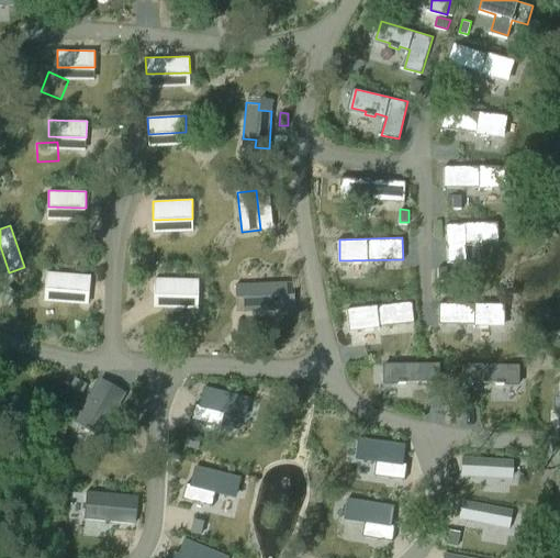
[(47,271),(46,288),(90,291),(91,275),(47,271)]
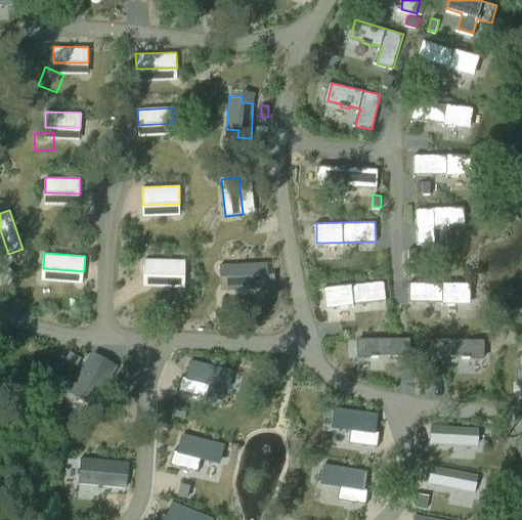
[(144,258),(144,273),(185,274),(185,259),(144,258)]
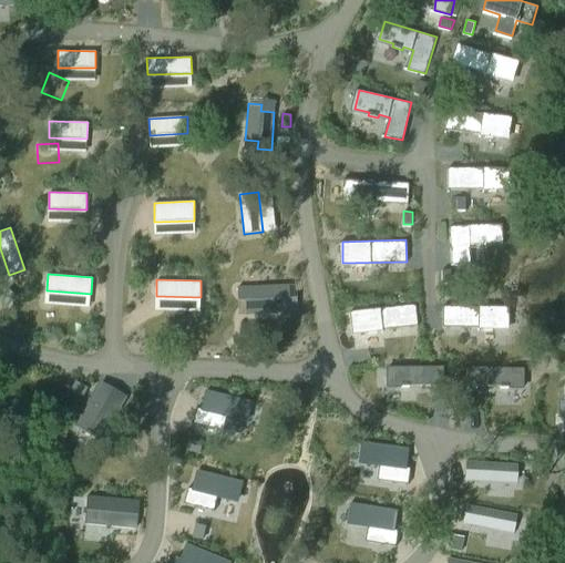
[(254,297),(246,297),(246,310),(285,309),(284,296),(290,296),(289,282),(253,284),(254,297)]
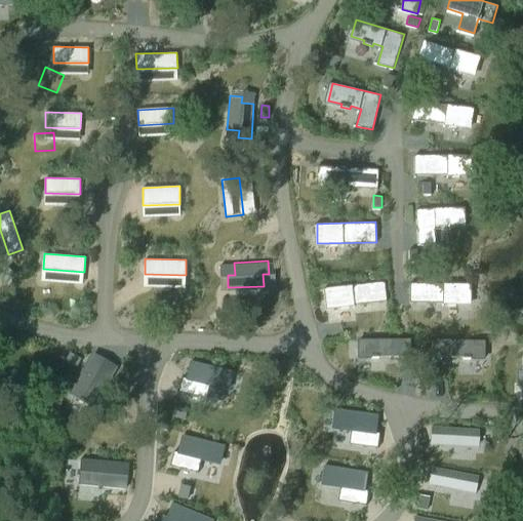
[(8,267),(0,274),(0,276),(6,283),(15,274),(8,267)]
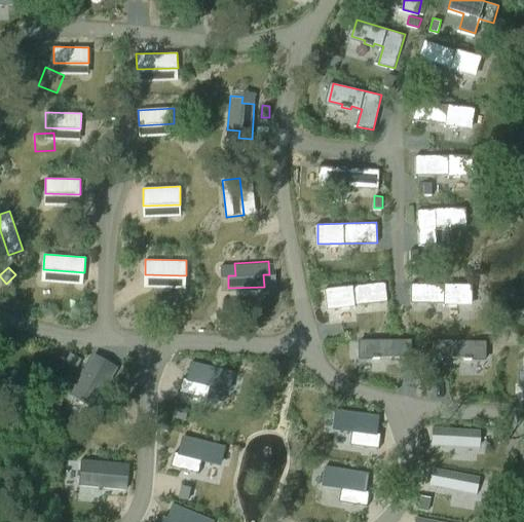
[(385,281),(325,288),(327,308),(388,301),(385,281)]
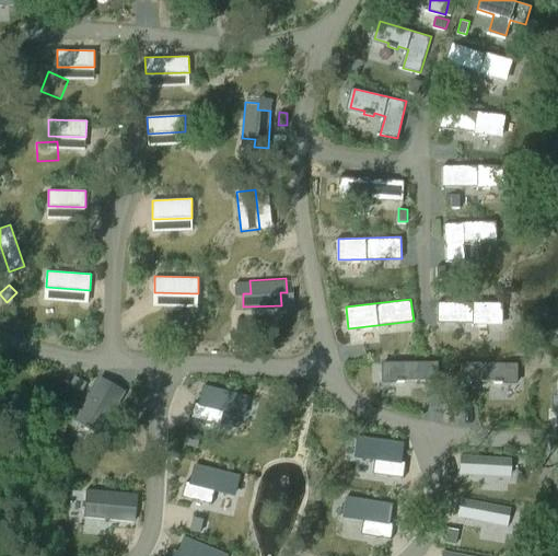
[(383,361),(383,378),(438,378),(438,361),(383,361)]
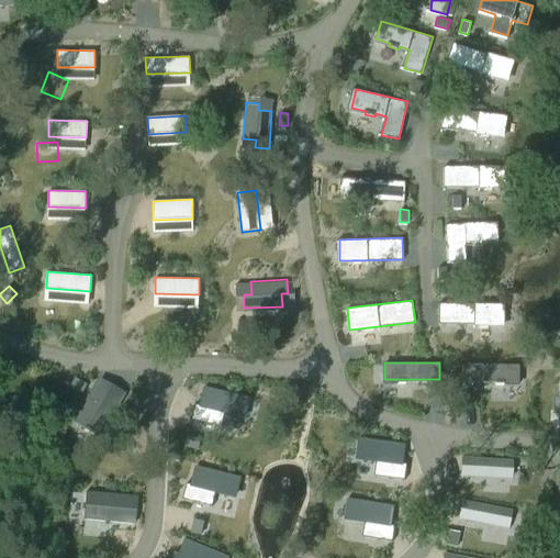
[(465,364),(463,379),(519,380),(519,365),(465,364)]
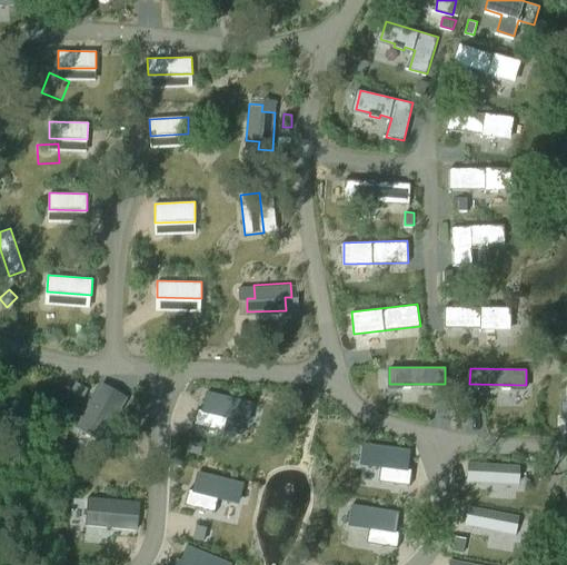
[(77,382),(72,390),(83,397),(88,388),(77,382)]
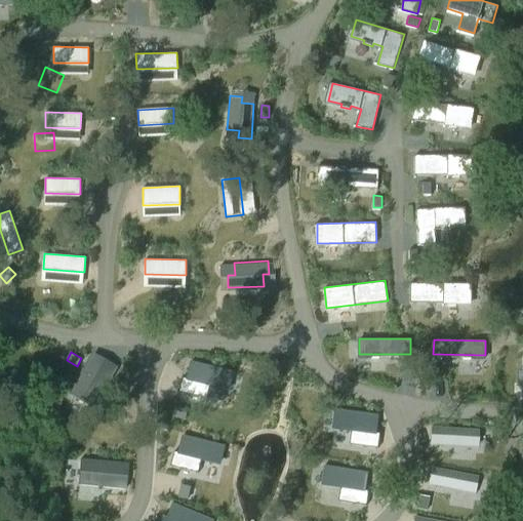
[(93,353),(71,393),(93,406),(117,366),(93,353)]
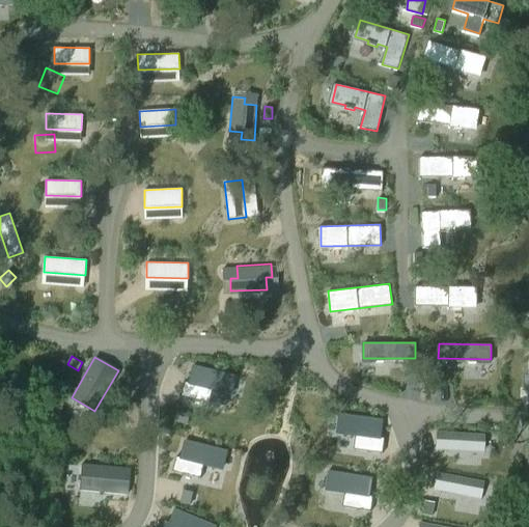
[(185,381),(182,395),(210,403),(212,390),(231,395),(237,376),(192,364),(188,382),(185,381)]
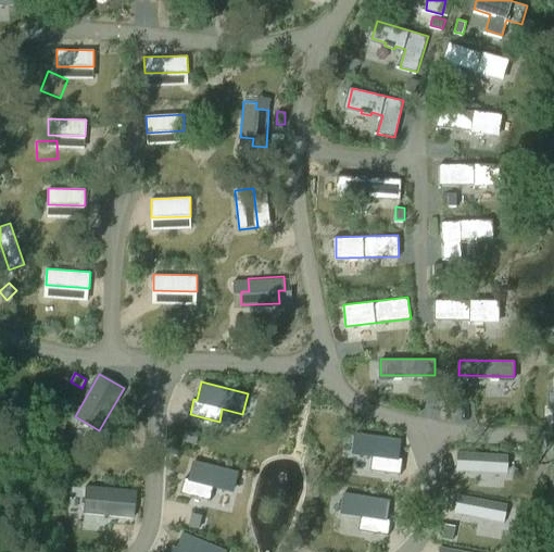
[(185,433),(183,440),(197,443),(199,435),(185,433)]
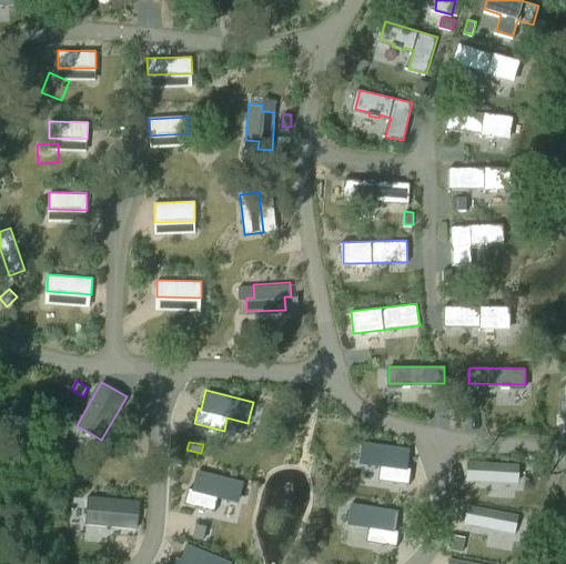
[(362,442),(359,464),(381,466),(378,480),(408,484),(412,467),(407,467),(411,449),(362,442)]
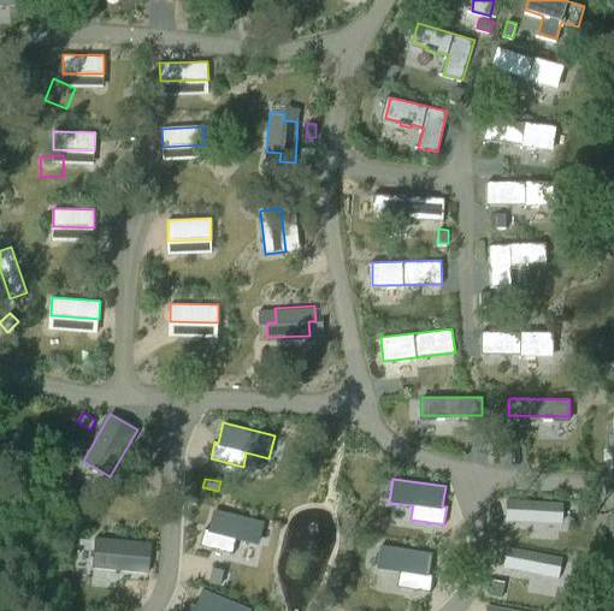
[(507,499),(506,520),(562,523),(564,503),(507,499)]
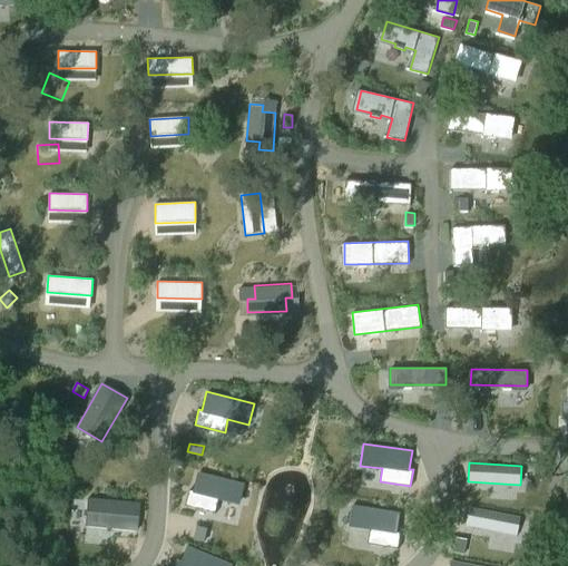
[(189,489),(185,505),(215,513),(218,500),(240,505),(244,484),(197,471),(193,490),(189,489)]
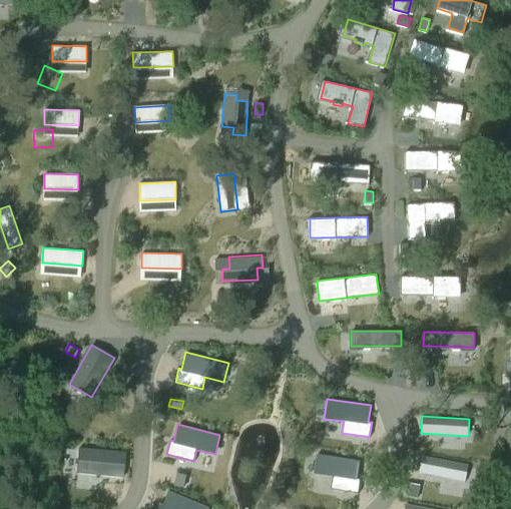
[(80,447),(77,472),(123,476),(125,451),(80,447)]
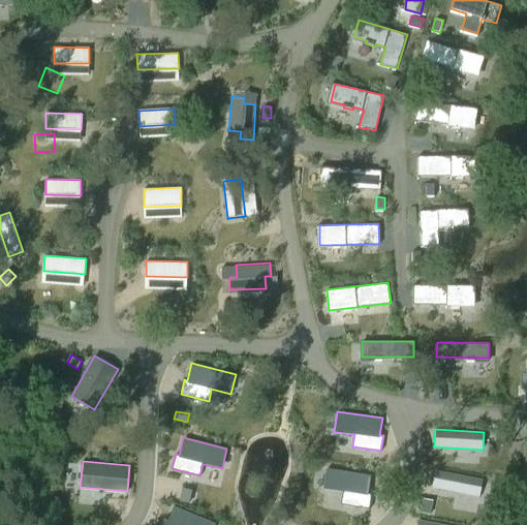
[(327,468),(323,488),(343,491),(341,503),(370,508),(372,493),(369,493),(371,475),(327,468)]
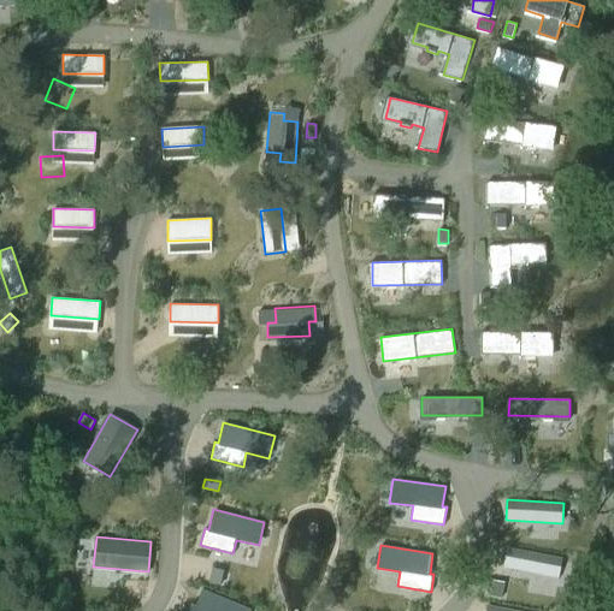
[(507,546),(503,567),(559,577),(564,557),(507,546)]
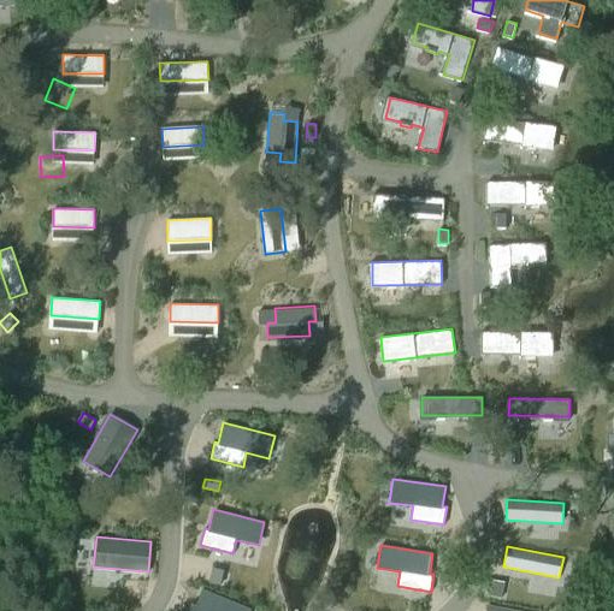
[(213,567),(210,582),(219,585),(223,569),(213,567)]
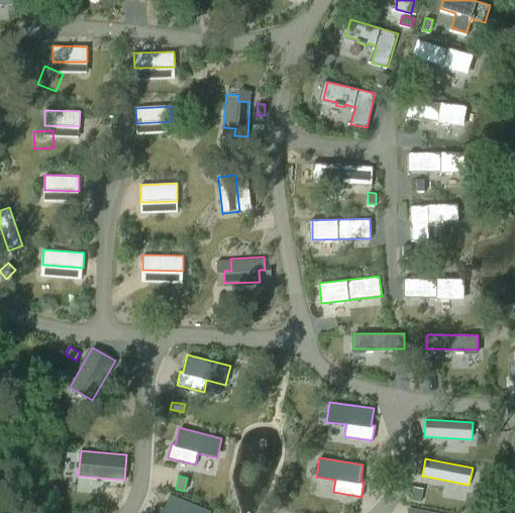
[(414,487),(412,500),(421,502),(423,488),(414,487)]
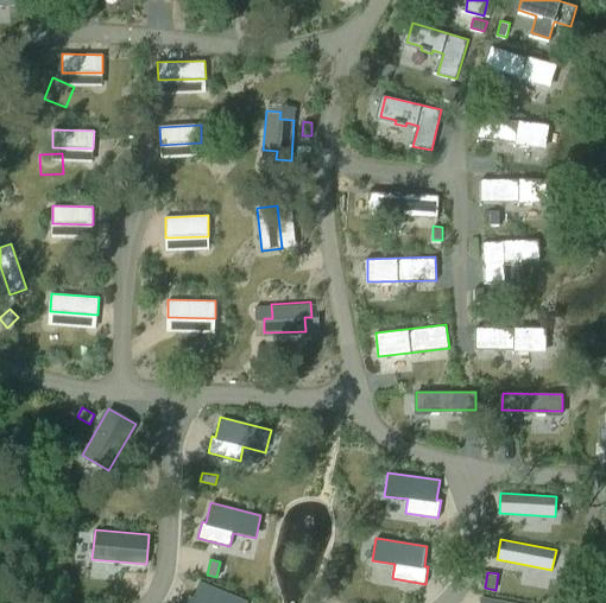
[(188,596),(184,602),(247,602),(248,601),(200,581),(193,598),(188,596)]
